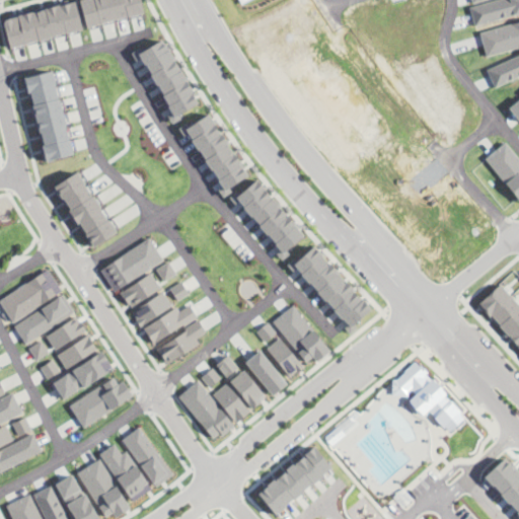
[(75,0),(82,27),(10,47),(4,22),(5,18),(75,0)]
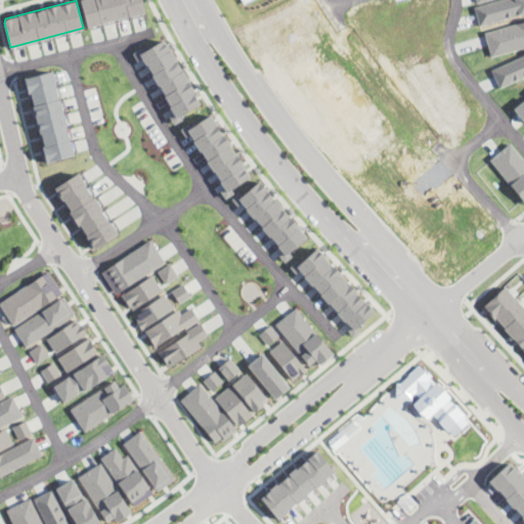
[(142,0),(145,12),(87,27),(80,0),(142,0)]
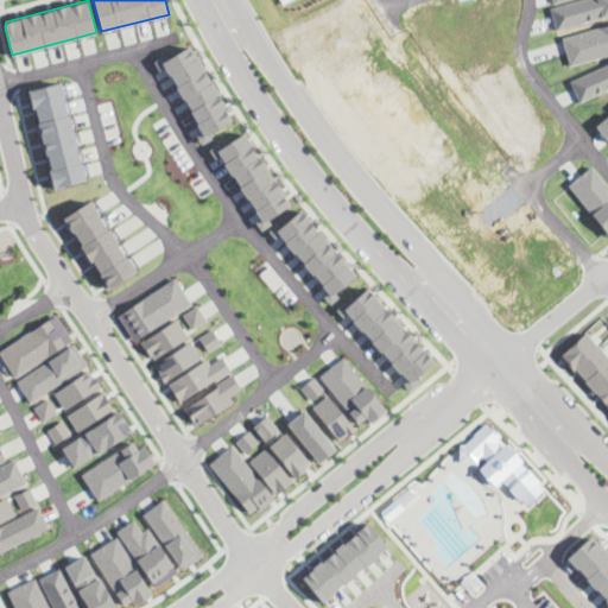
[(574,0),(607,0),(607,14),(557,29),(550,7),(574,0)]
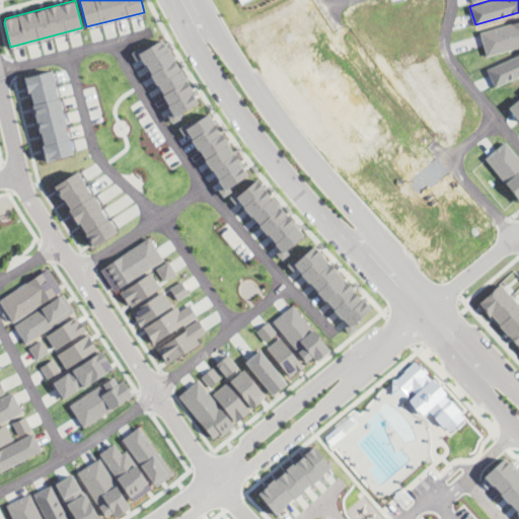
[(518,20),(518,46),(487,56),(479,31),(518,20)]
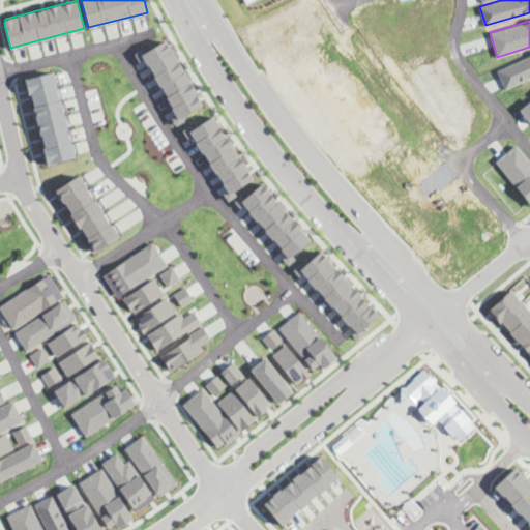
[(165,39),(203,106),(183,117),(185,120),(175,126),(170,117),(176,114),(143,58),(139,60),(135,53),(144,48),(145,51),(165,39)]
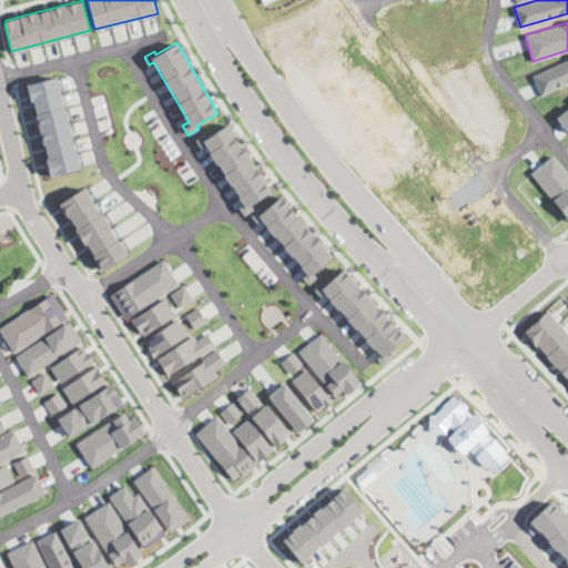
[(567,59),(567,82),(541,95),(533,75),(567,59)]
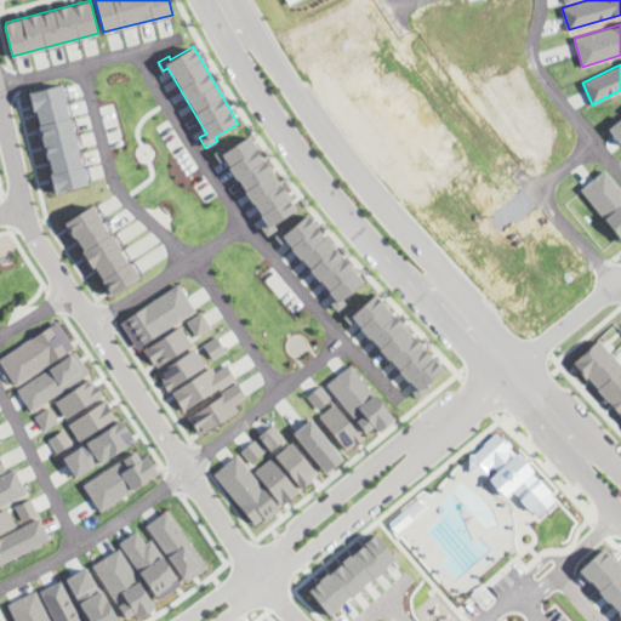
[(62,81),(89,183),(52,193),(29,103),(32,102),(29,91),(62,81)]
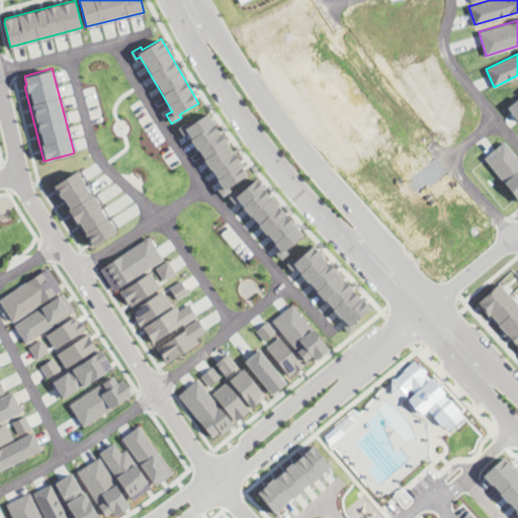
[(517,98),(517,118),(508,107),(517,98)]
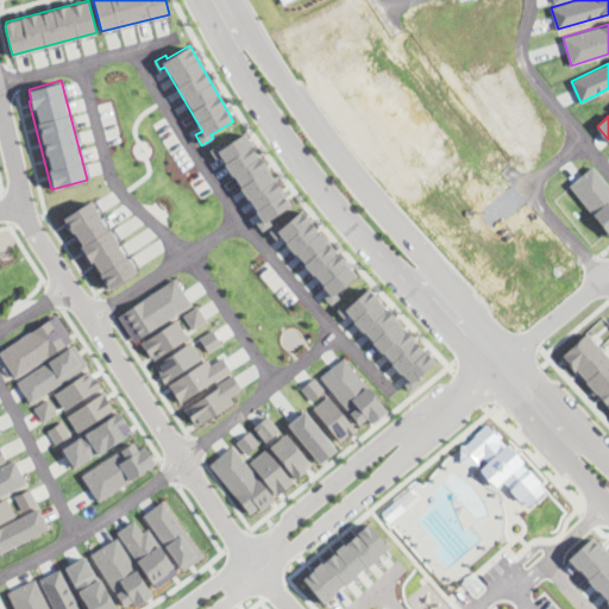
[(244,131),(293,203),(269,220),(271,223),(262,228),(257,223),(263,218),(221,155),(214,159),(207,149),(219,140),(223,145),(244,131)]
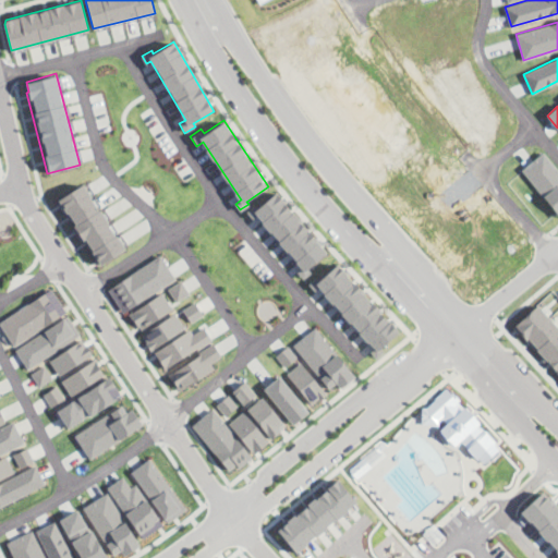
[(543,152),(557,169),(557,215),(521,169),(543,152)]
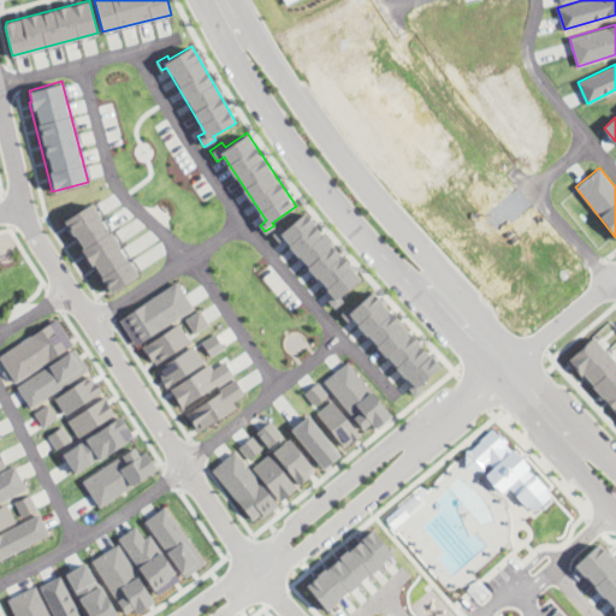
[(93,202),(140,273),(111,292),(63,221),(93,202)]
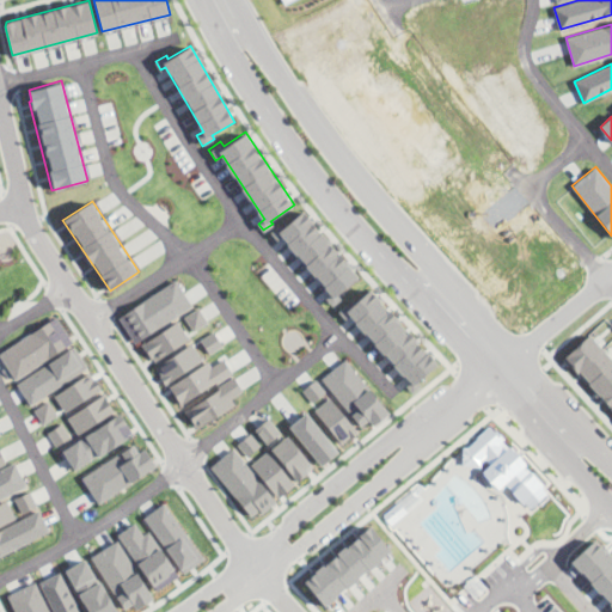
[(303,213),(357,276),(337,295),(342,300),(332,307),(324,298),(331,292),(281,236),(277,239),(270,232),(279,225),(283,231),(303,213)]
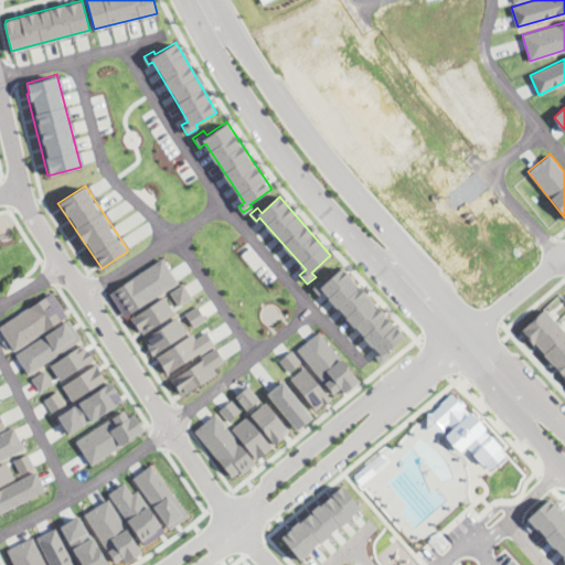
[(162,257),(178,281),(126,316),(109,292),(162,257)]
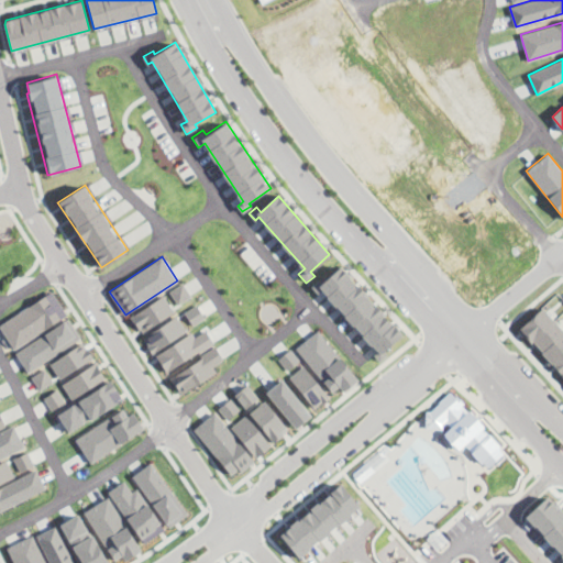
[(340,264),(350,275),(349,277),(403,334),(384,351),(387,354),(379,361),(373,354),(376,351),(321,293),(318,296),(309,286),(319,276),(323,280),(340,264)]
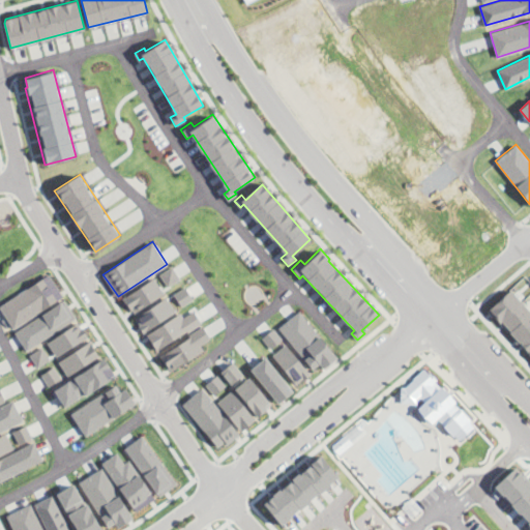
[(172,266),(180,277),(168,287),(159,274),(172,266)]
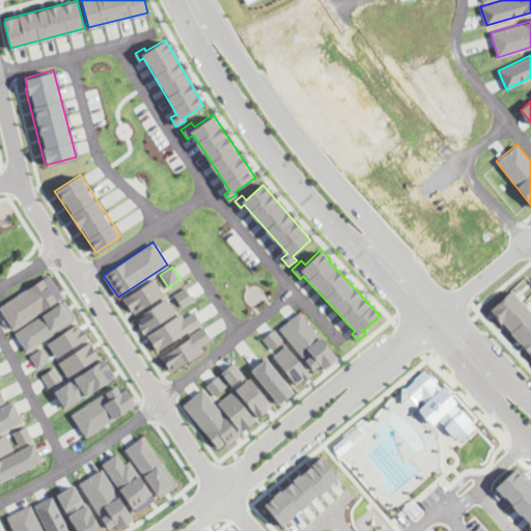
[(0,306),(49,274),(63,297),(15,329),(0,306)]
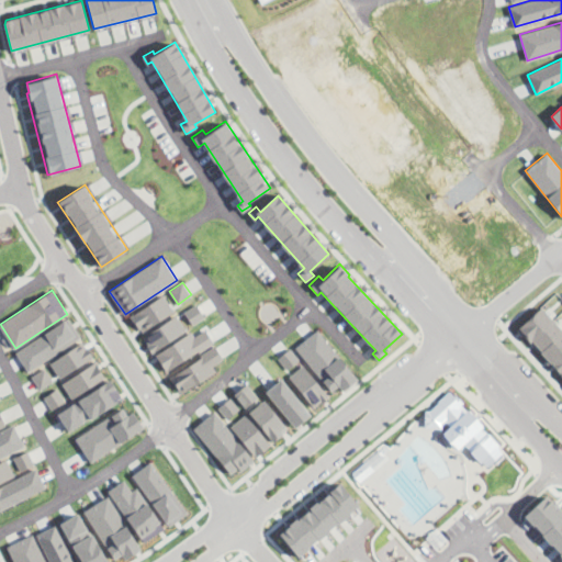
[(163,294),(173,311),(142,333),(131,316),(163,294)]
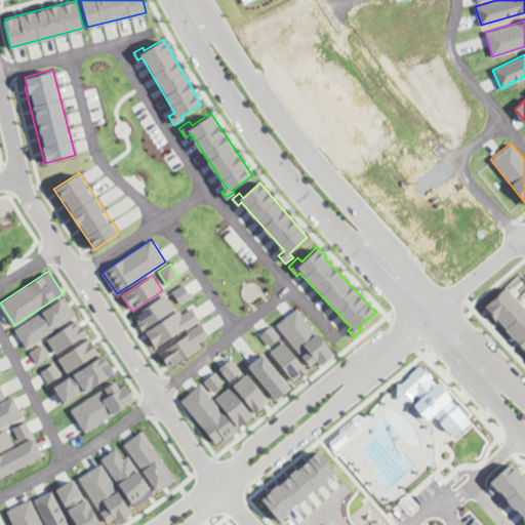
[(184,283),(192,295),(180,304),(172,291),(184,283)]
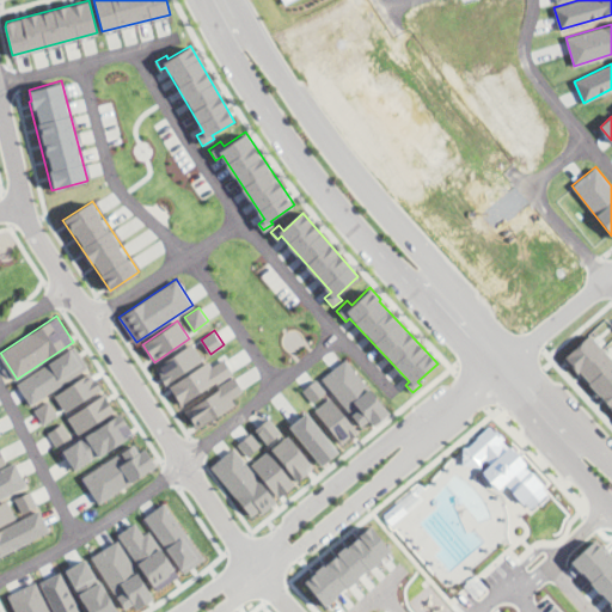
[(589,334),(611,357),(611,414),(562,359),(589,334)]
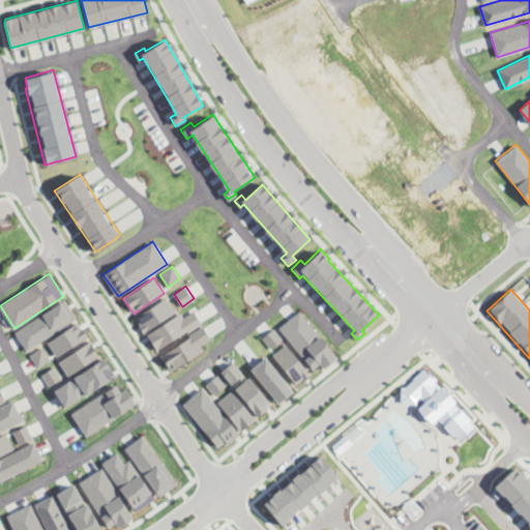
[(166,297),(175,312),(143,331),(139,325),(140,324),(136,317),(166,297)]
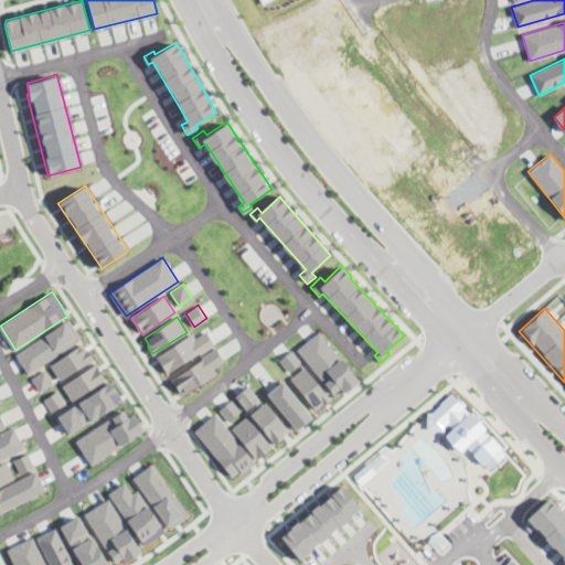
[(68,319),(81,338),(29,373),(17,354),(68,319)]
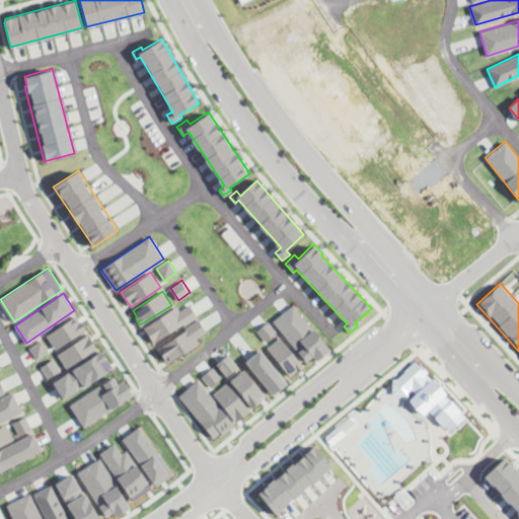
[(176,305),(179,309),(190,302),(199,315),(184,324),(183,322),(154,343),(144,327),(176,305)]
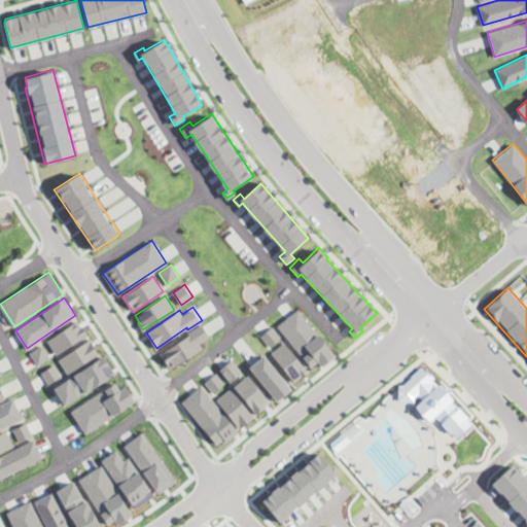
[(297,309),(336,354),(321,366),(317,361),(311,366),(277,325),(297,309)]
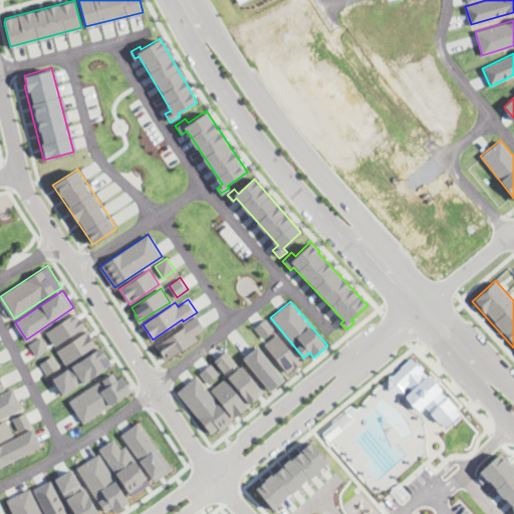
[(46,331),(55,345),(85,325),(76,311),(46,331)]
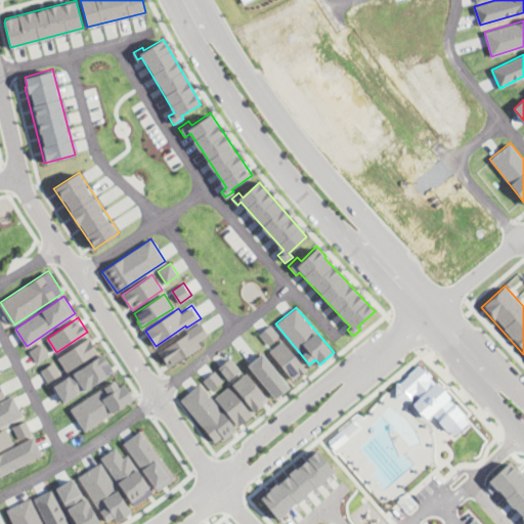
[(200,322),(208,335),(199,341),(202,346),(170,367),(158,352),(200,322)]
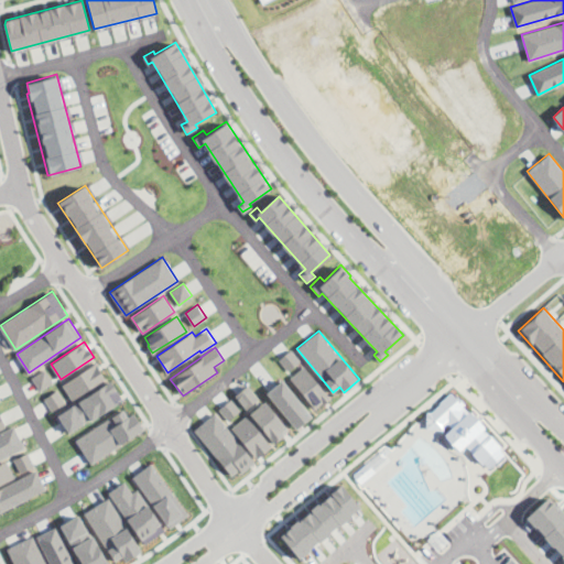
[(291,349),(301,360),(288,370),(279,359),(291,349)]
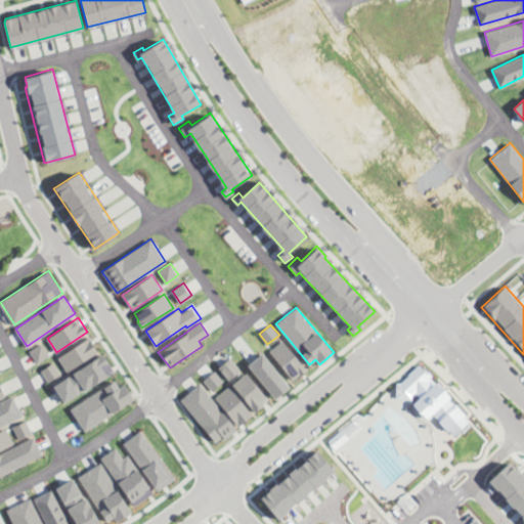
[(58,357),(67,370),(98,351),(89,338),(58,357)]
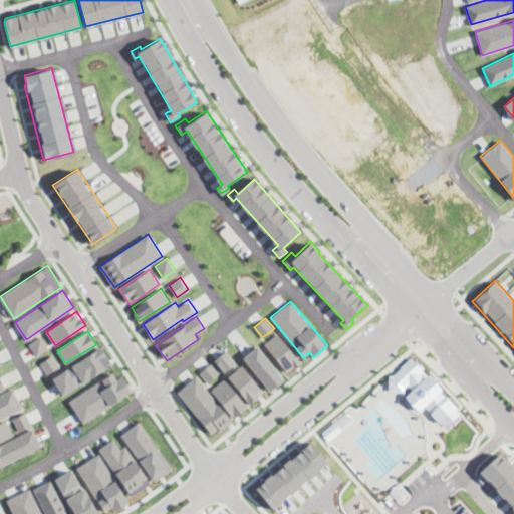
[(277,333),(301,362),(295,368),(293,366),(287,371),(264,343),(277,333)]
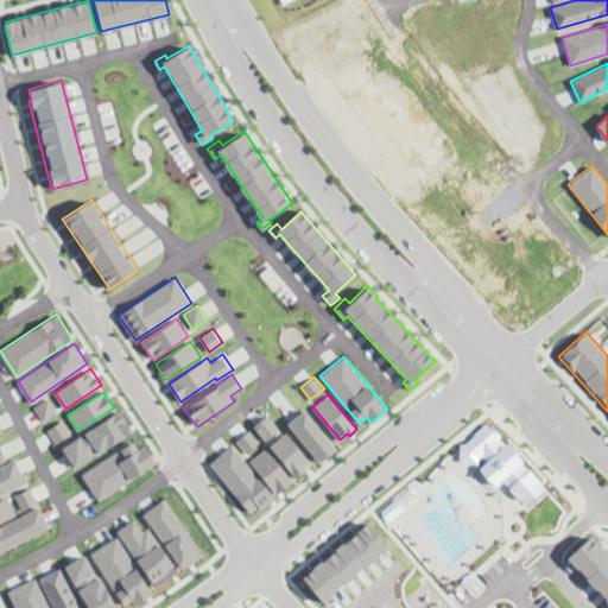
[(48,397),(57,411),(43,422),(33,406),(48,397)]
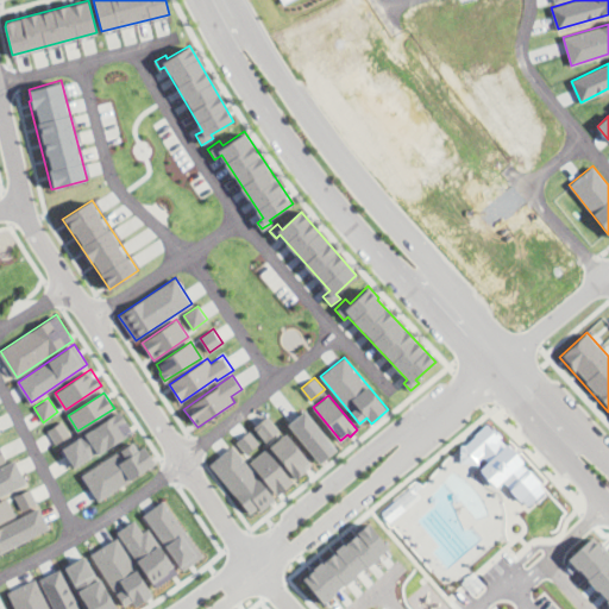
[(119,410),(133,431),(75,468),(62,449),(119,410)]
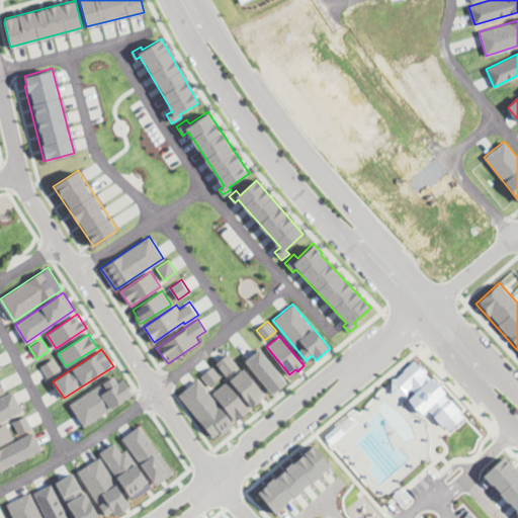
[(259,349),(286,382),(272,394),(245,360),(259,349)]
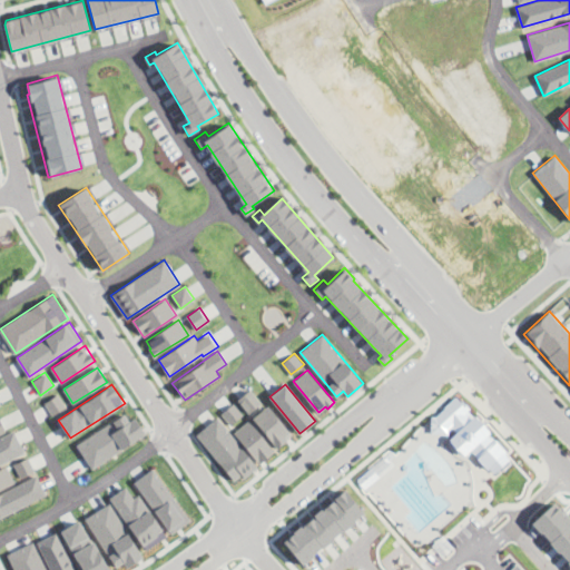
[(249,389),(262,403),(249,413),(237,399),(249,389)]
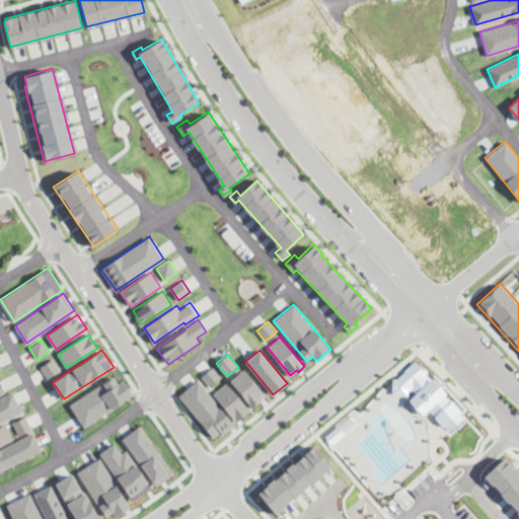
[(53,358),(60,370),(48,378),(40,366),(53,358)]
